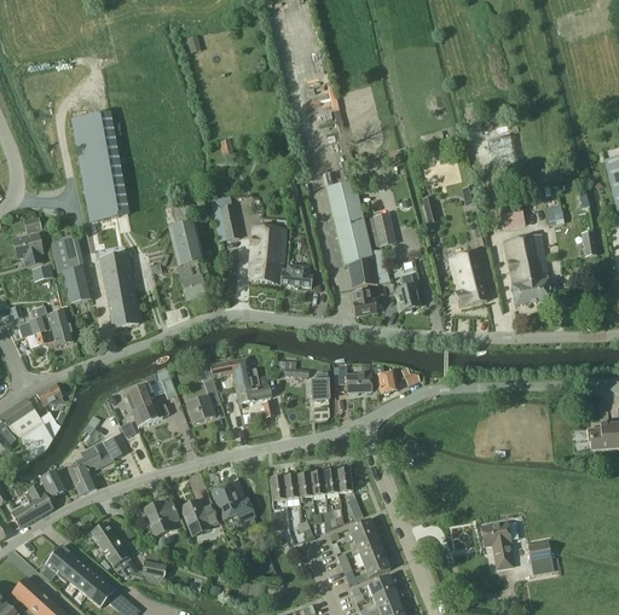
[(186,38),(191,52),(201,50),(197,35),(186,38)]
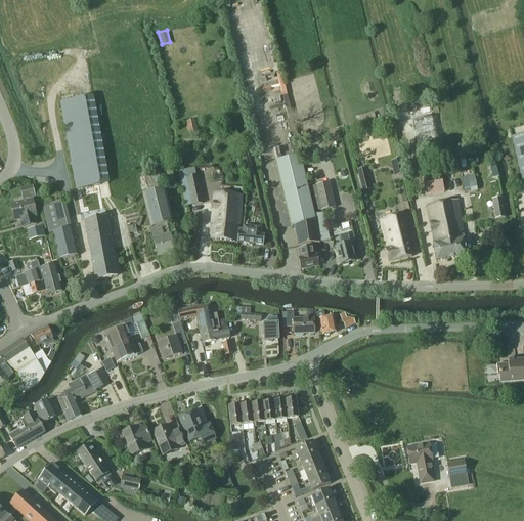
[(93,93),(60,99),(76,185),(108,179),(101,139),(99,130),(93,93)]
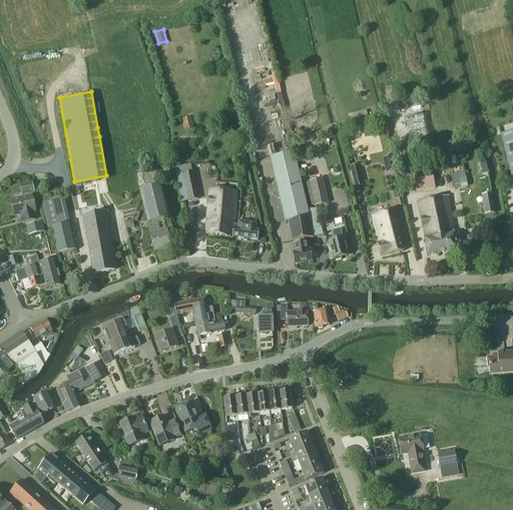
[(402,108),(387,110),(391,143),(406,141),(402,108)]
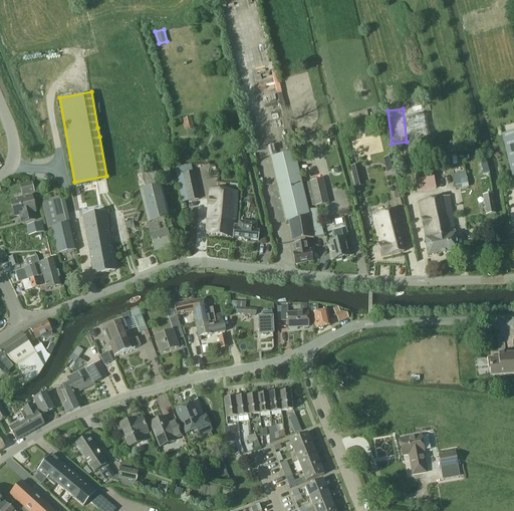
[(194,126),(191,114),(183,116),(186,129),(194,126)]
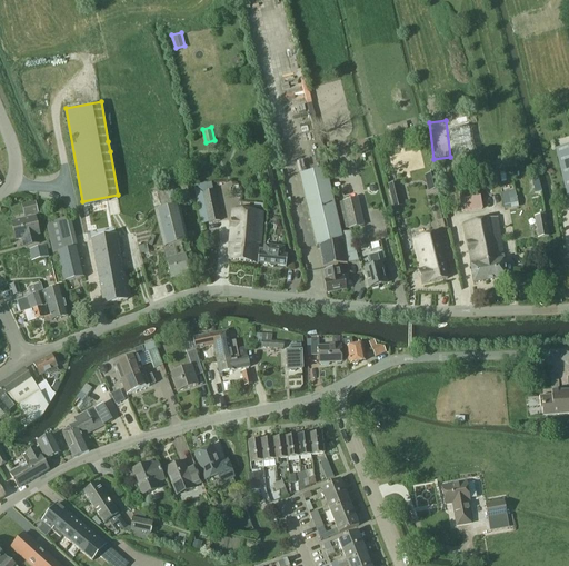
[(568,141),(555,146),(568,197),(568,196),(568,141)]
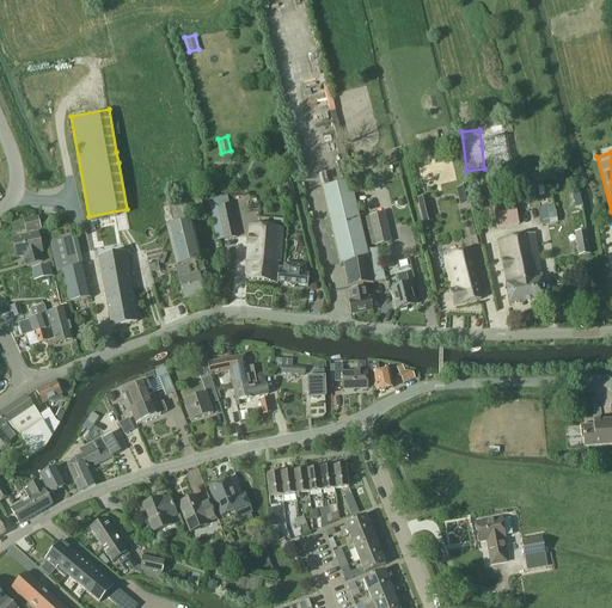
[(281,178),(282,183),(285,197),(295,195),(292,180),(291,176),(281,178)]
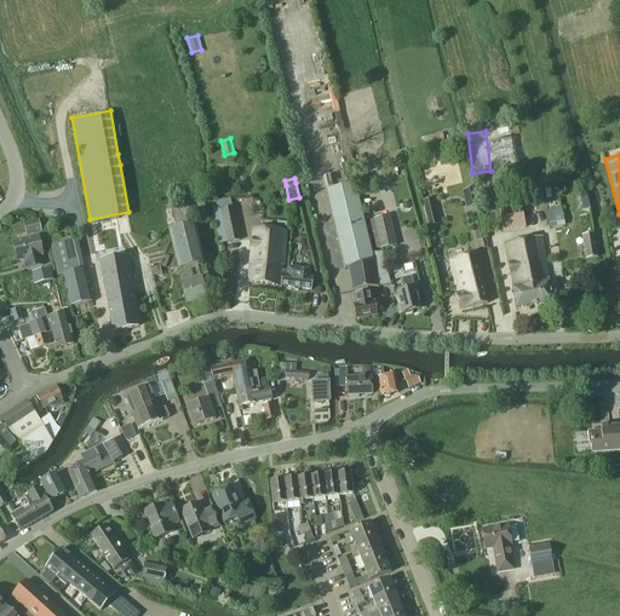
[(348,264),(352,288),(378,285),(378,283),(391,282),(383,249),(372,251),(356,180),(326,188),(345,265),(348,264)]
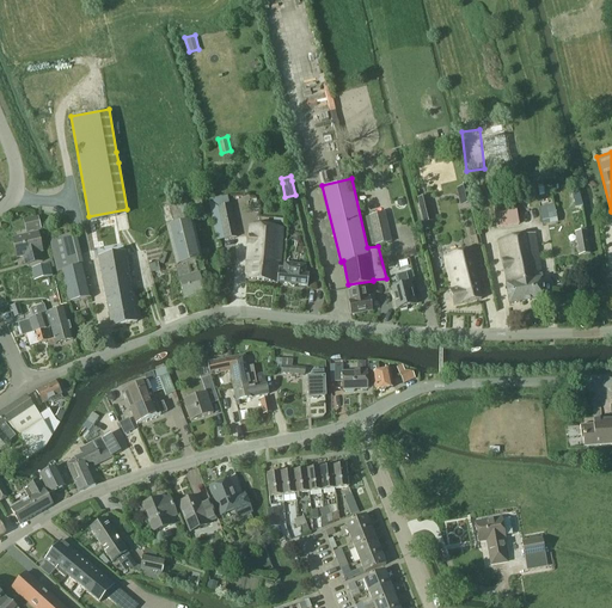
[(34,194),(61,188),(60,180),(32,186),(34,194)]
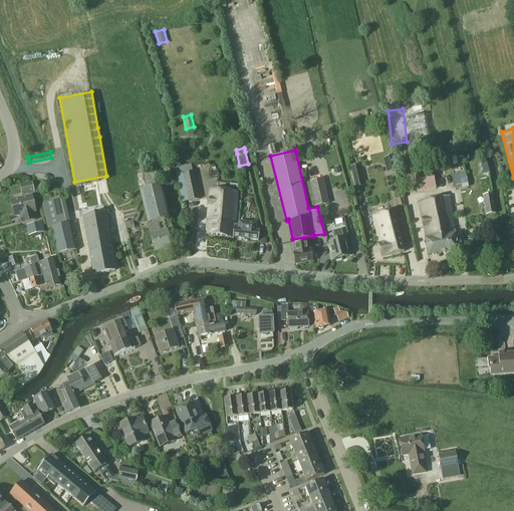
[(397,168),(395,159),(394,154),(383,156),(387,171),(397,168)]
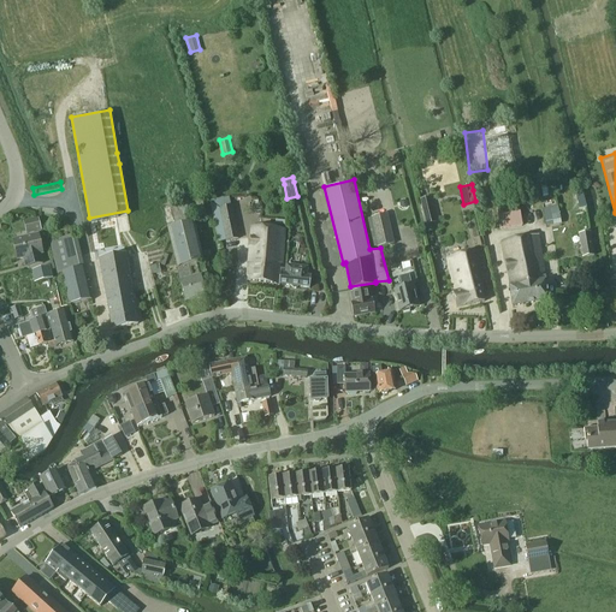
[(436,220),(430,195),(420,197),(425,223),(436,220)]
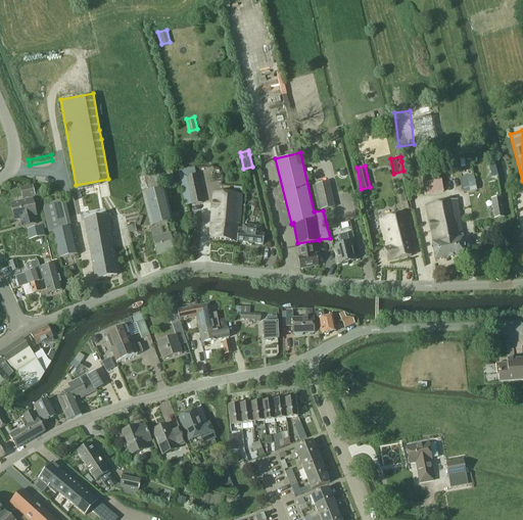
[(421,174),(425,193),(443,190),(439,171),(421,174)]
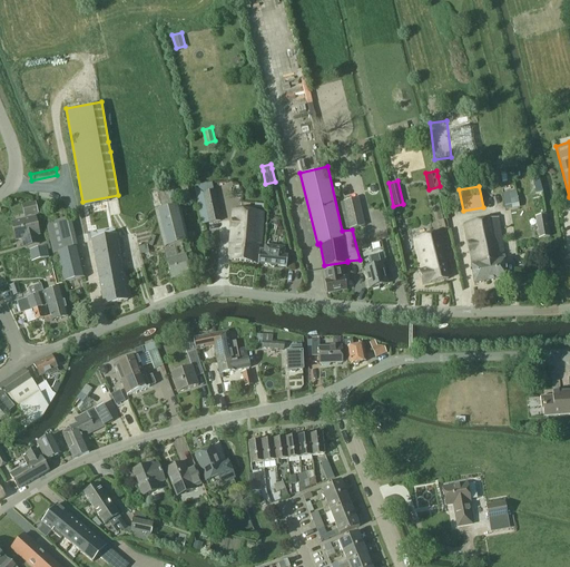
[(204,191),(209,222),(220,220),(215,188),(204,191)]
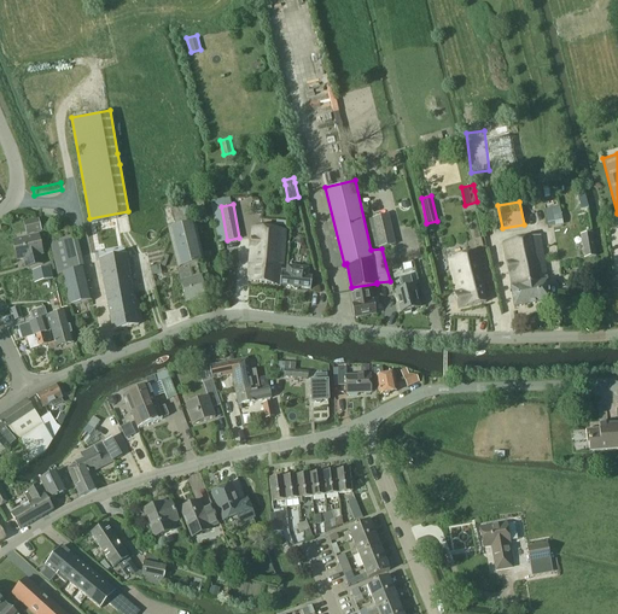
[(544,221),(560,220),(559,204),(543,205),(544,221)]
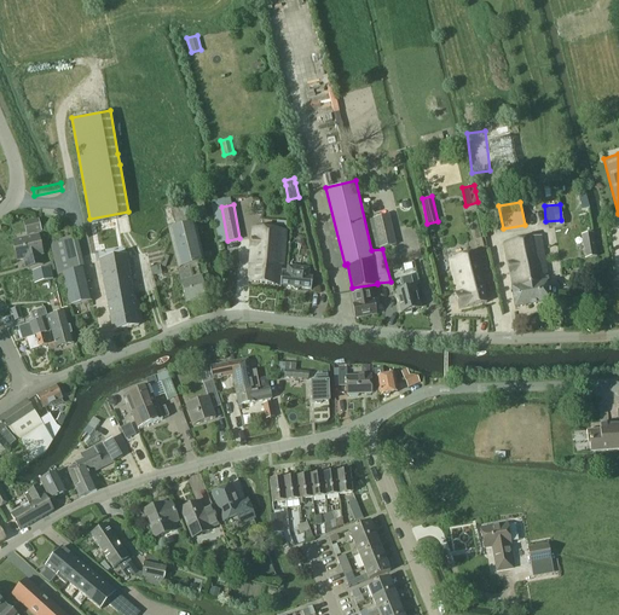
[(397,242),(389,212),(369,216),(375,247),(397,242)]
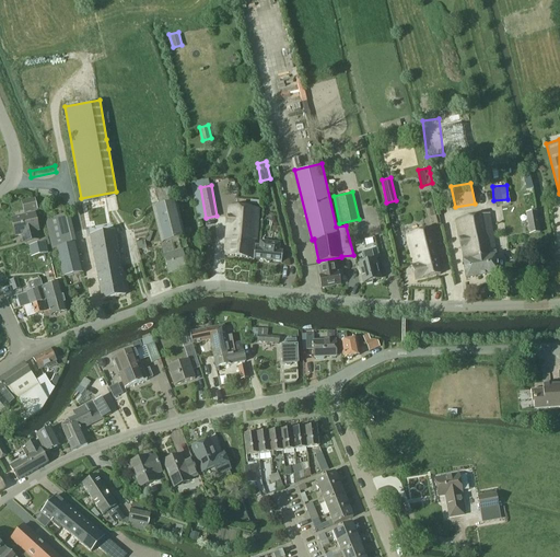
[(21,199),(23,210),(37,207),(35,196),(21,199)]
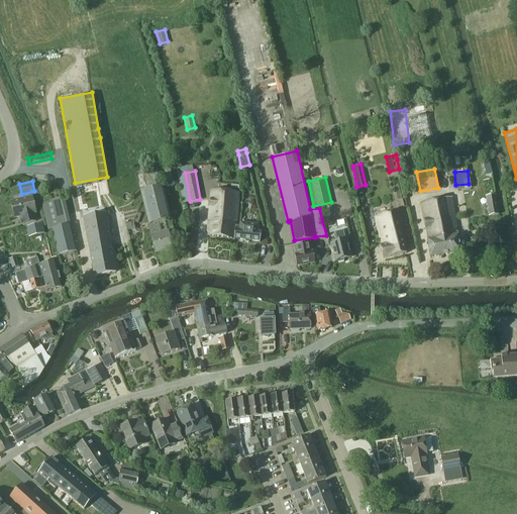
[(163,185),(140,190),(148,223),(159,221),(166,219),(171,218),(163,185)]
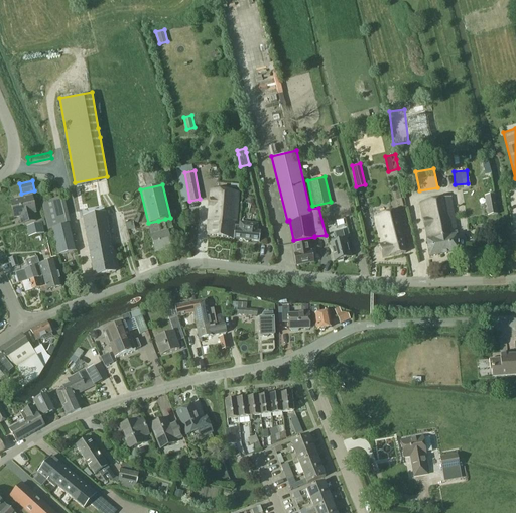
[(211,187),(207,233),(232,236),(234,219),(237,219),(240,190),(211,187)]
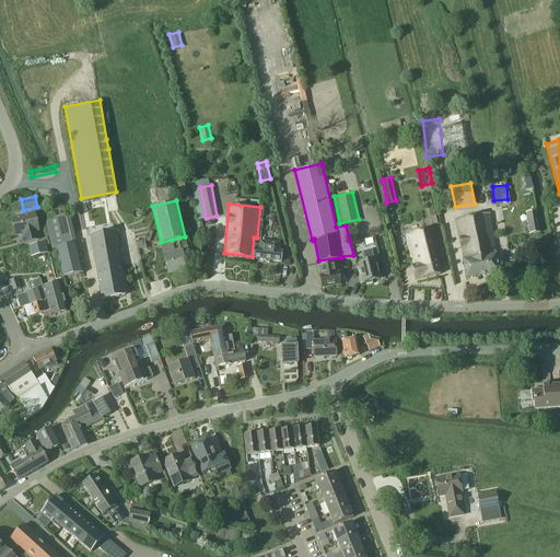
[(526,210),(525,210),(528,232),(540,230),(537,209),(526,210)]
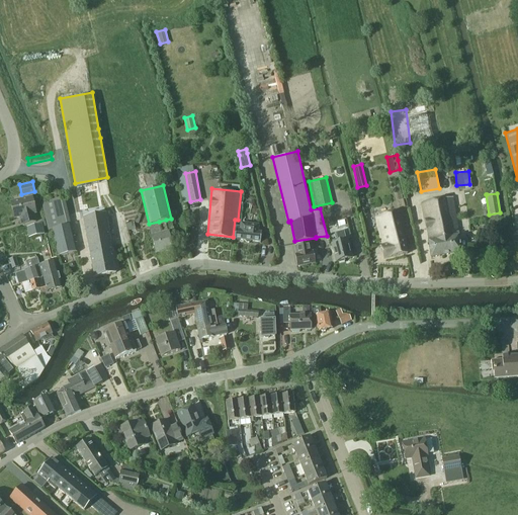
[(21,223),(35,220),(35,219),(33,220),(31,211),(35,210),(31,195),(10,200),(14,217),(20,215),(21,223)]
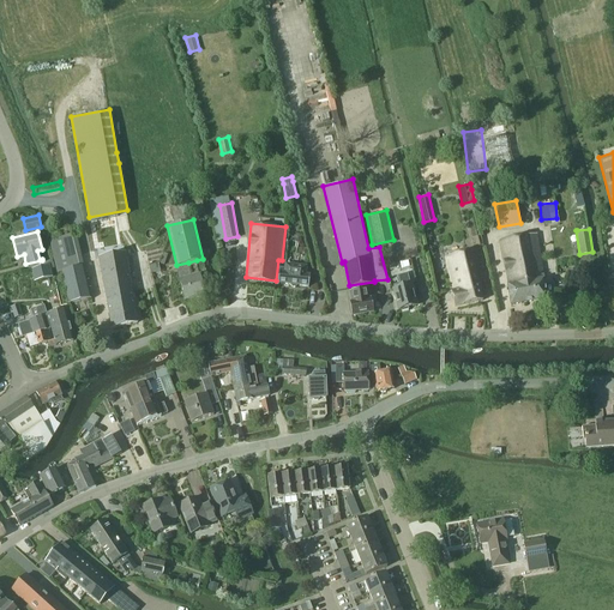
[(500,239),(511,302),(547,296),(543,276),(543,272),(536,233),(527,234),(500,239)]
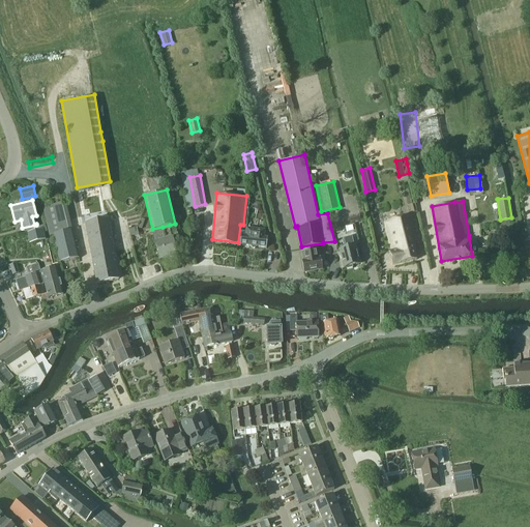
[(406,214),(384,220),(391,249),(389,250),(392,263),(416,257),(413,243),(406,214)]
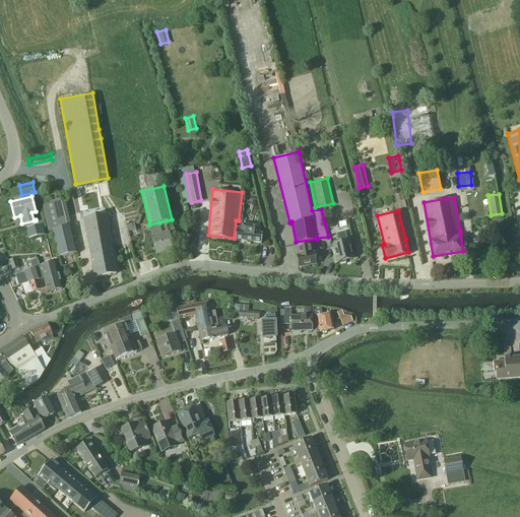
[(106,212),(83,216),(94,275),(116,272),(106,212)]
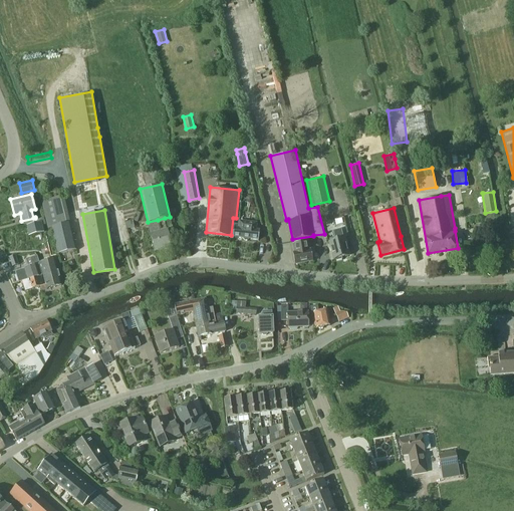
[(77,248),(70,221),(68,212),(59,214),(61,223),(53,225),(59,252),(77,248)]
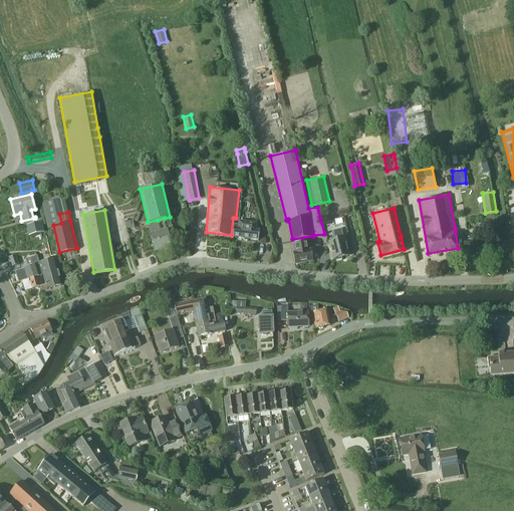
[(160,231),(151,233),(155,250),(171,246),(167,229),(165,218),(158,220),(160,231)]
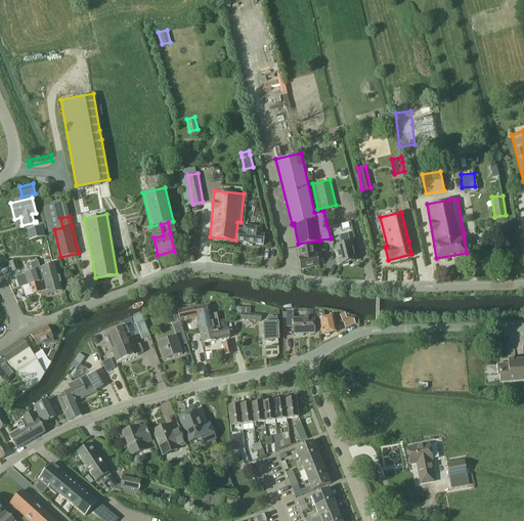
[(244,223),(243,227),(238,226),(236,241),(237,241),(237,240),(248,242),(249,244),(253,244),(254,242),(263,243),(265,232),(262,231),(262,226),(244,223)]
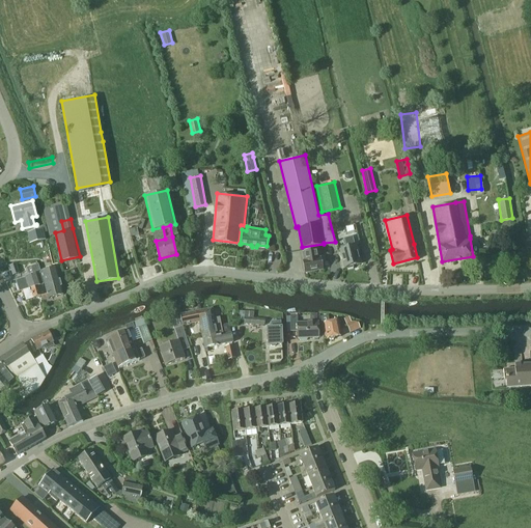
[(43,227),(27,231),(30,242),(45,238),(43,227)]
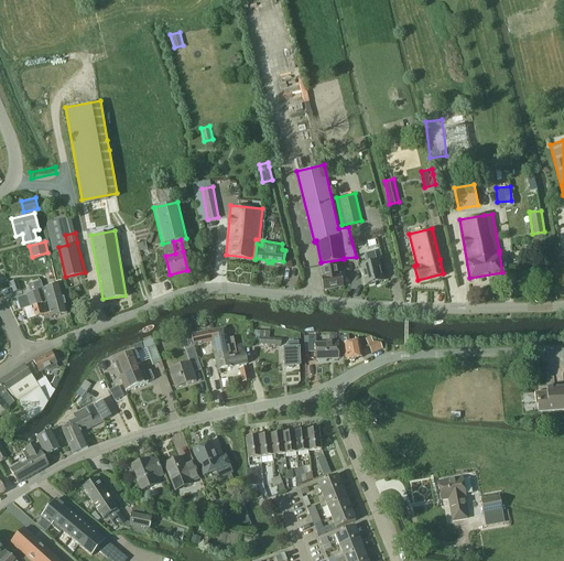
[(521,256),(522,256),(523,262),(529,261),(529,255),(535,255),(533,246),(520,248),(521,256)]
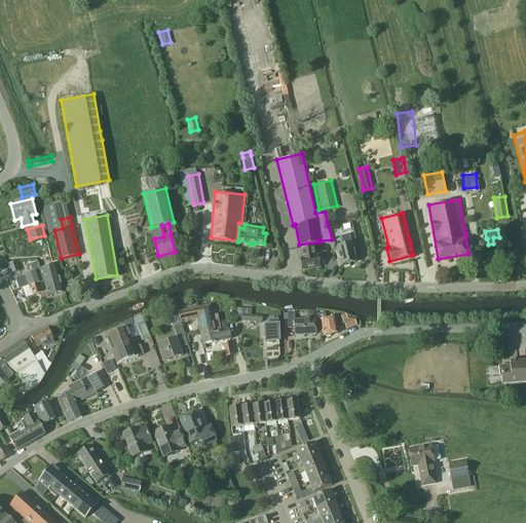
[(343,244),(337,245),(341,263),(343,263),(344,264),(349,263),(349,261),(357,260),(351,241),(349,232),(341,234),(343,244)]
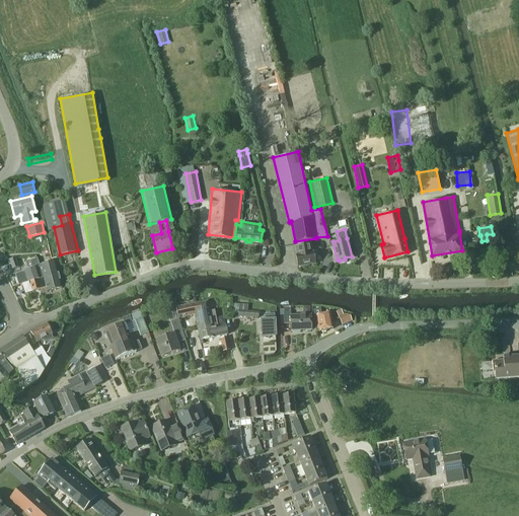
[(298,264),(315,261),(313,250),(312,250),(311,241),(295,244),(297,253),(296,253),(298,264)]
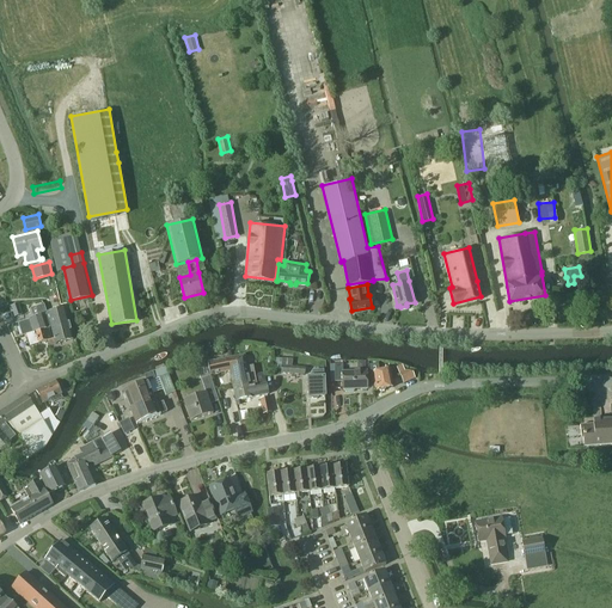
[(18,301),(10,305),(13,315),(22,312),(18,301)]
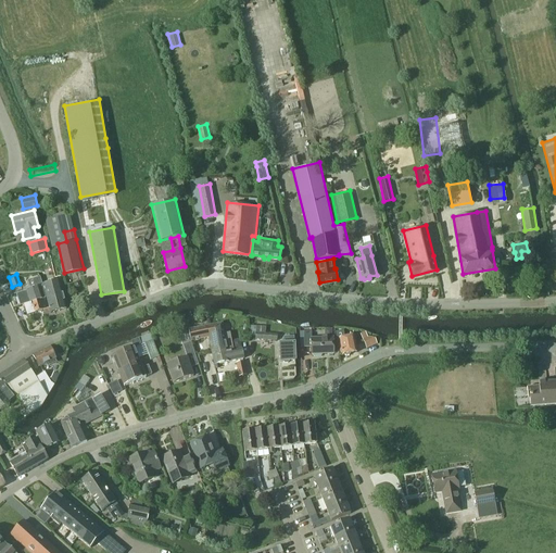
[(42,283),(42,284),(46,296),(49,305),(50,310),(50,311),(66,306),(59,278),(42,283)]
